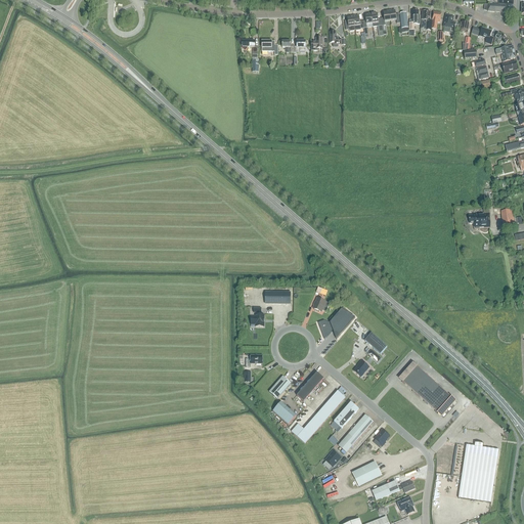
[(483,10),(487,11),(487,12),(504,13),(504,15),(513,16),(513,6),(493,5),(484,5),(483,10)]
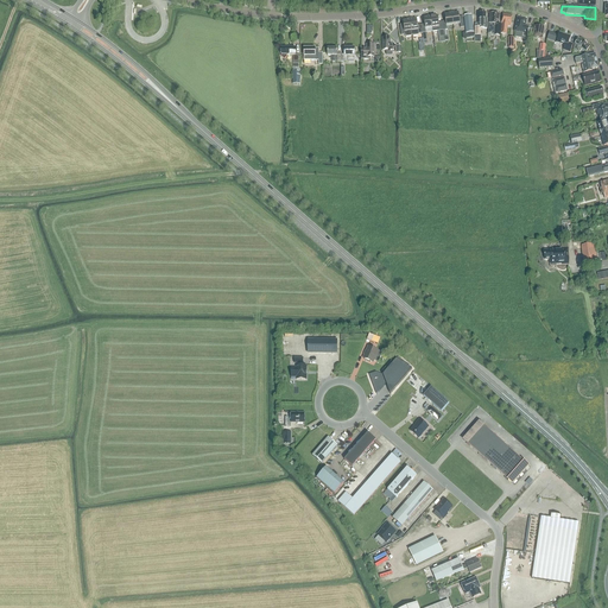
[(486,12),(479,12),(479,17),(477,17),(477,24),(477,27),(474,27),(474,36),(481,36),(481,29),(487,29),(487,19),(486,19),(486,12)]
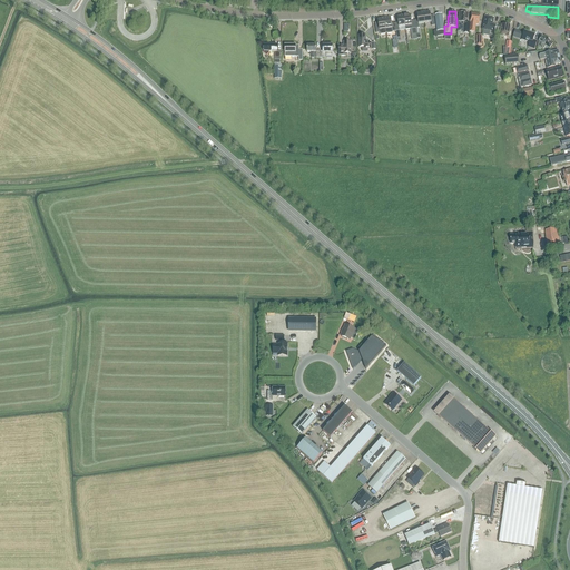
[(416,33),(420,33),(419,23),(424,23),(423,12),(416,13),(418,20),(414,21),(416,33)]
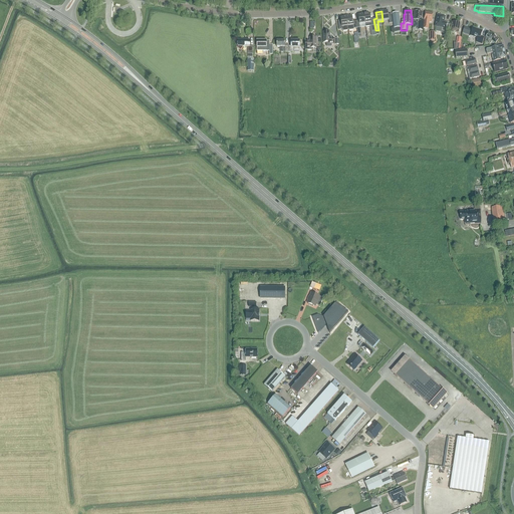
[(388,11),(381,11),(382,21),(389,20),(390,23),(393,23),(392,14),(388,14),(388,11)]
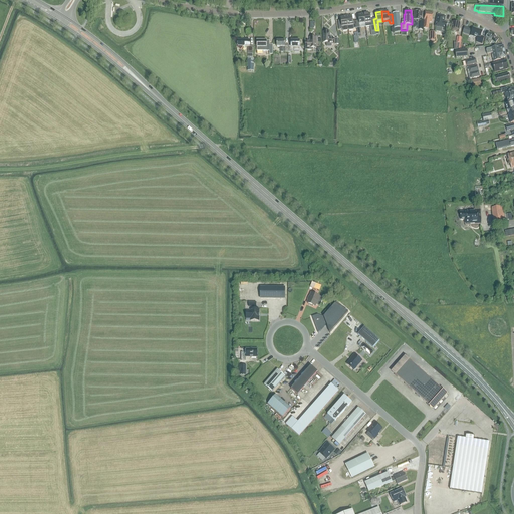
[(414,11),(413,28),(418,29),(418,31),(423,32),(424,23),(421,23),(421,17),(422,18),(422,12),(414,11)]
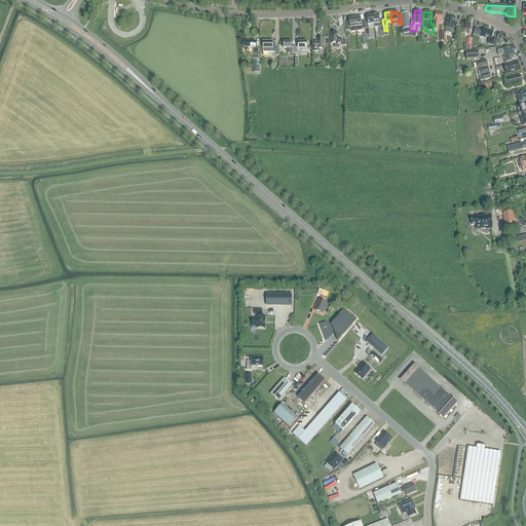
[(403,29),(410,28),(408,12),(401,13),(403,29)]
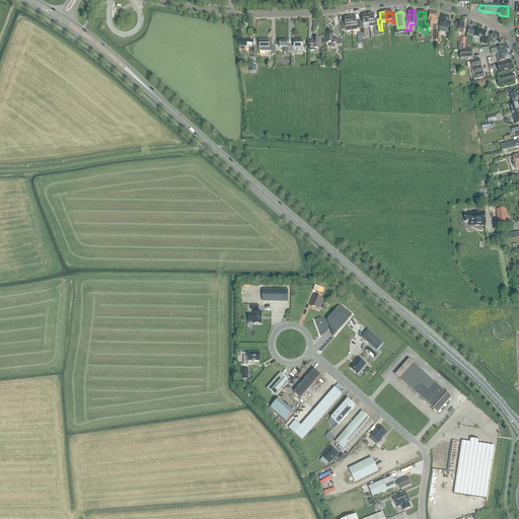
[(435,21),(436,13),(429,12),(428,21),(427,27),(431,27),(431,20),(435,21)]
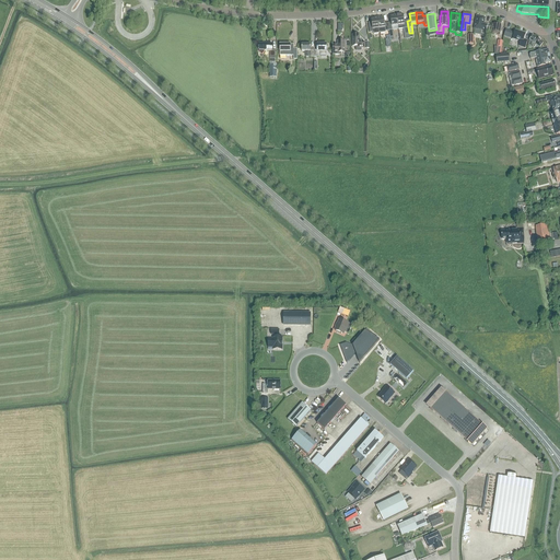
[(409,38),(409,33),(407,21),(404,21),(403,14),(396,15),(398,30),(403,28),(405,39),(409,38)]
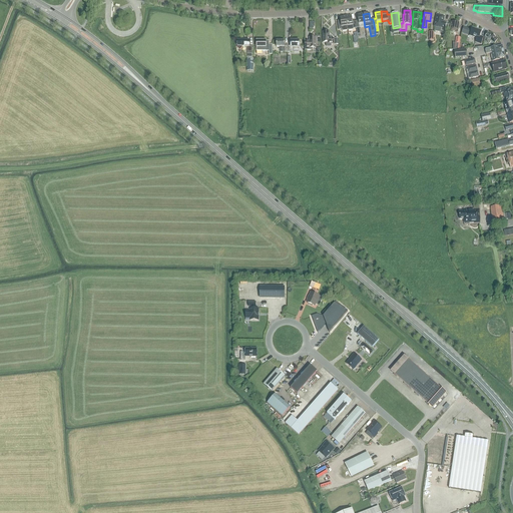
[(356,28),(360,28),(365,27),(363,14),(358,15),(358,21),(355,21),(356,28)]
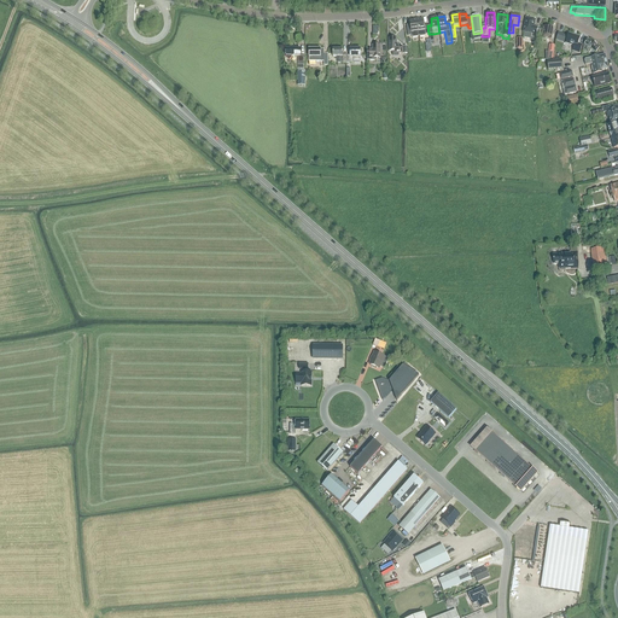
[(534,27),(535,19),(525,18),(524,25),(525,25),(524,36),(529,38),(529,34),(536,35),(536,36),(540,38),(541,29),(537,29),(537,28),(534,27)]
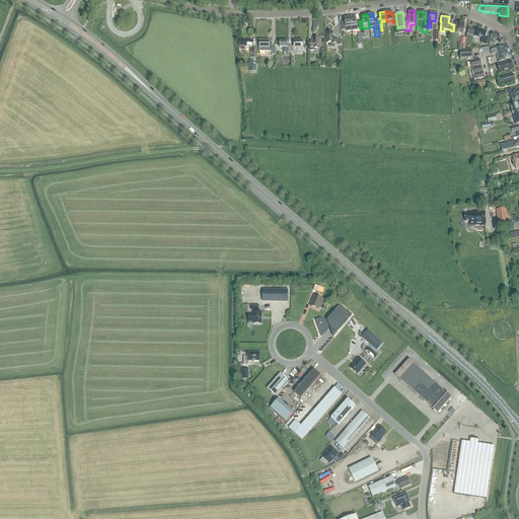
[(356,16),(350,17),(351,26),(351,29),(353,30),(356,30),(357,28),(360,28),(359,21),(356,21),(356,16)]
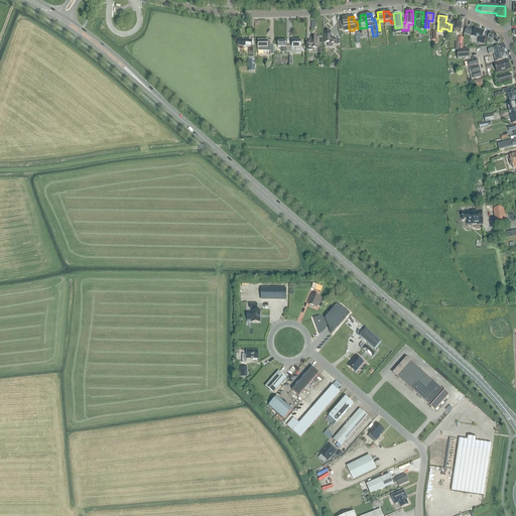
[(348,17),(342,17),(342,20),(339,21),(341,30),(343,29),(344,30),(345,31),(349,30),(349,29),(349,26),(348,17)]
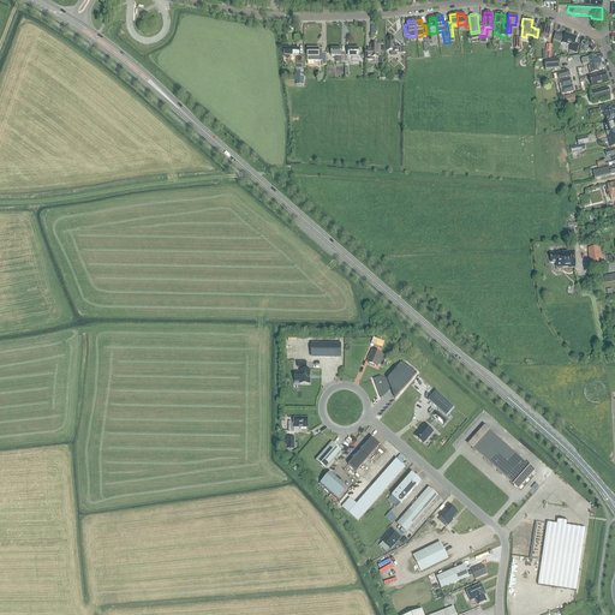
[(550,28),(541,27),(539,39),(548,40),(550,28)]
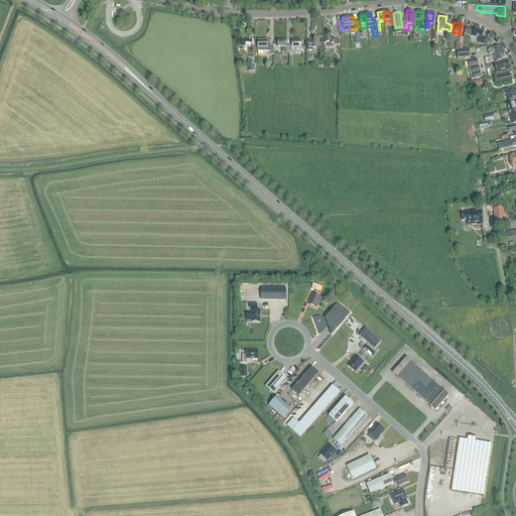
[(475,27),(472,36),(479,38),(478,42),(484,44),(486,37),(483,36),(484,31),(475,27)]
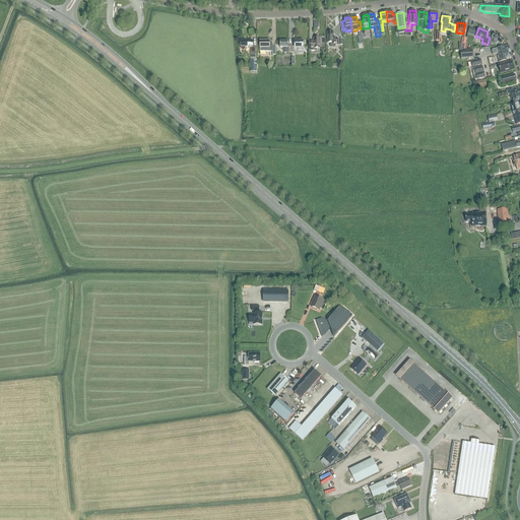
[(335,45),(338,45),(338,39),(335,39),(333,38),(333,33),(327,33),(327,44),(330,43),(330,45),(330,48),(335,48),(335,45)]
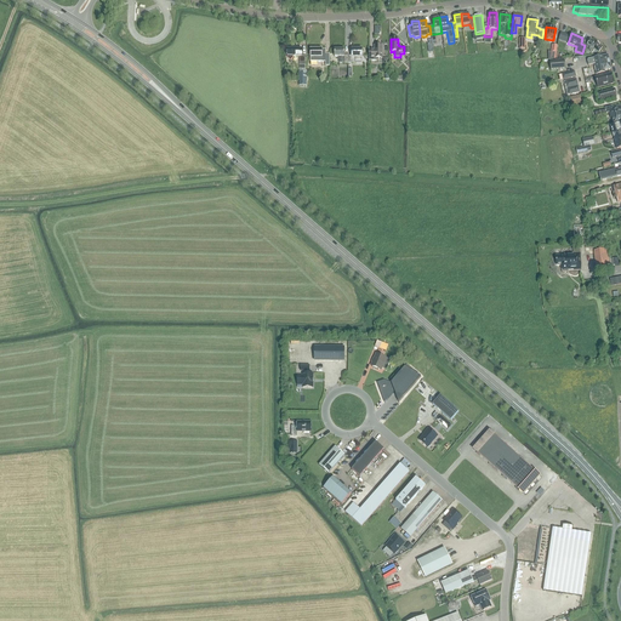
[(594,43),(591,40),(587,45),(591,47),(587,51),(592,53),(594,50),(598,53),(602,49),(598,46),(599,45),(594,43)]
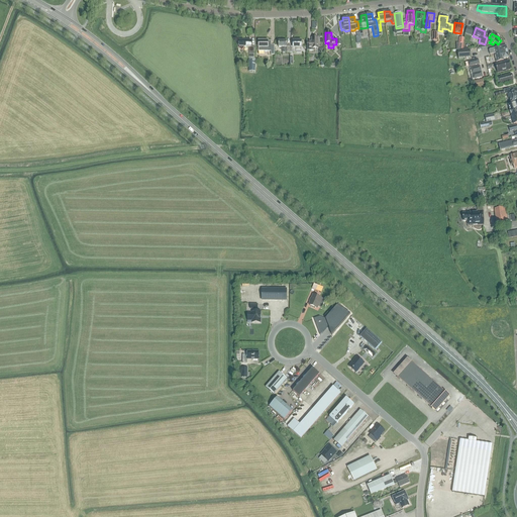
[(311,37),(311,40),(307,40),(307,50),(315,50),(315,48),(318,48),(318,37),(311,37)]
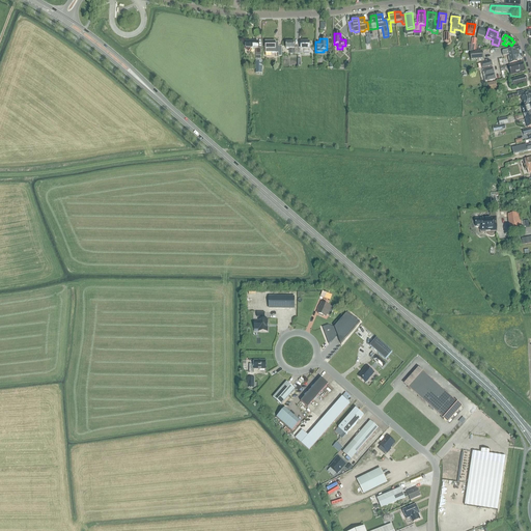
[(256,42),(254,39),(251,42),(246,42),(246,48),(256,48),(256,59),(260,59),(260,47),(258,47),(258,42),(256,42)]
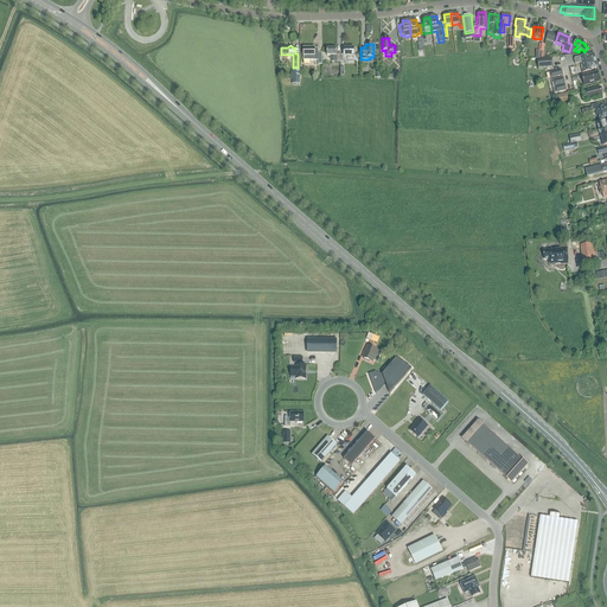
[(318,48),(314,48),(304,48),(304,61),(318,61),(318,64),(323,64),(321,52),(318,52),(318,48)]
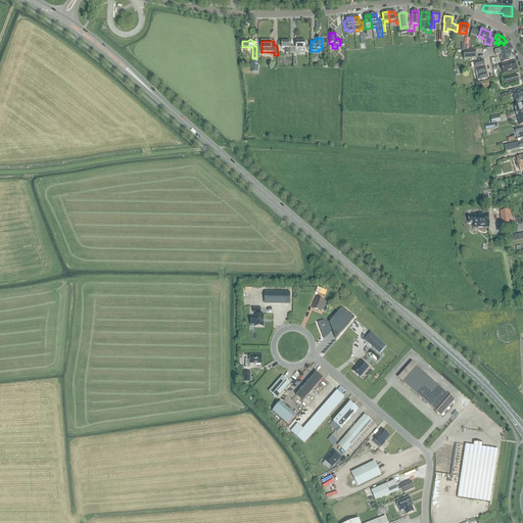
[(291,53),(291,47),(290,47),(290,41),(282,41),(282,48),(285,48),(285,53),(291,53)]
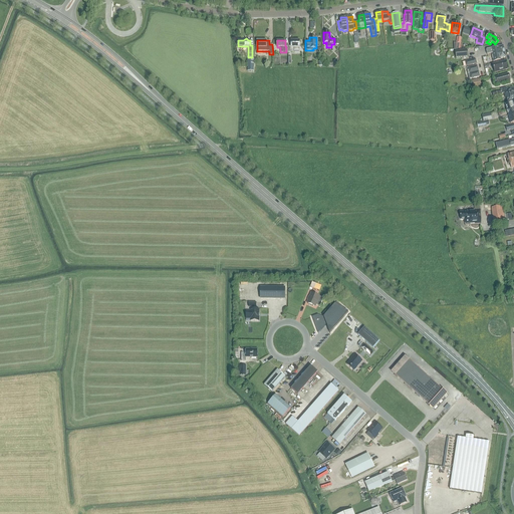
[(291,46),(286,46),(286,52),(288,52),(288,54),(291,54),(291,52),(293,52),(293,47),(299,47),(299,40),(291,40),(291,46)]
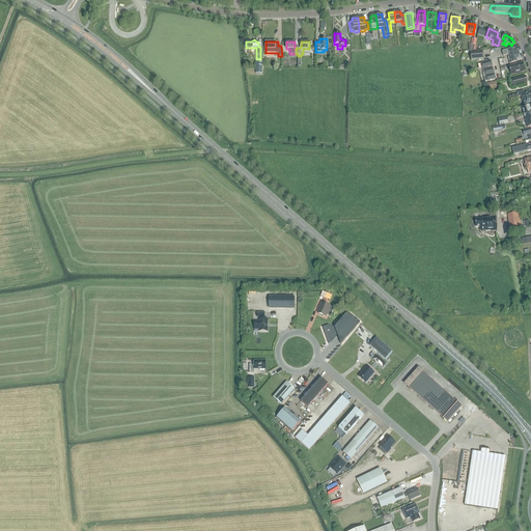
[(522,59),(520,47),(503,51),(502,53),(503,56),(507,55),(509,63),(516,62),(516,60),(522,59)]
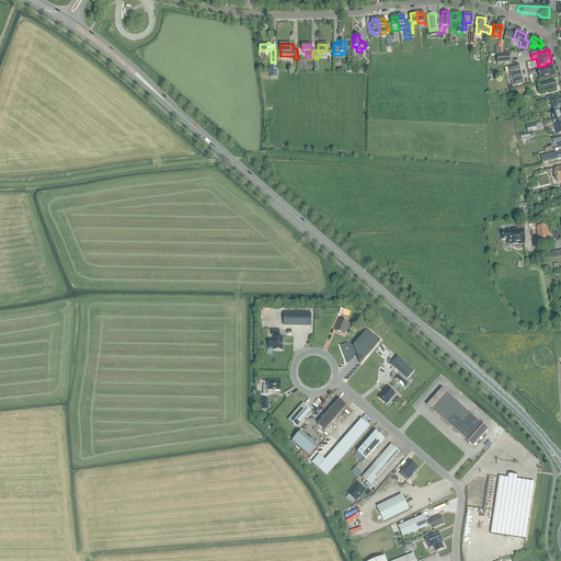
[(510,54),(496,56),(497,64),(511,61),(510,54)]
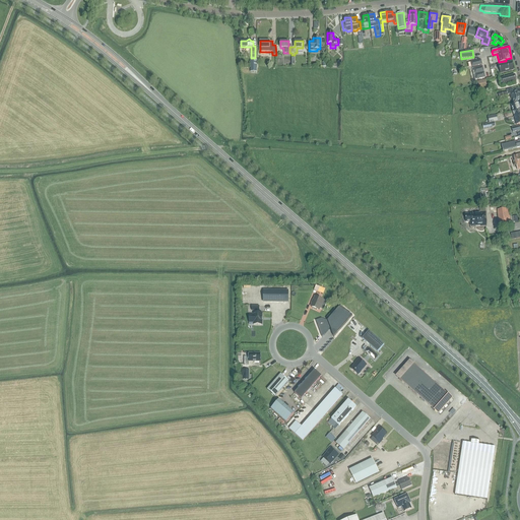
[(500,74),(513,70),(511,62),(507,63),(507,62),(502,64),(498,65),(500,74)]
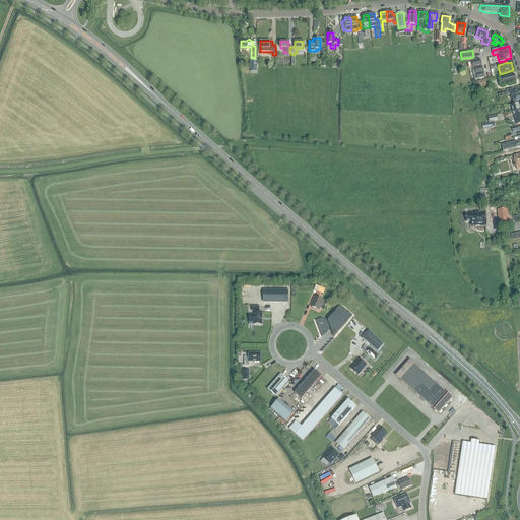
[(485,77),(482,66),(471,68),(474,80),(485,77)]
